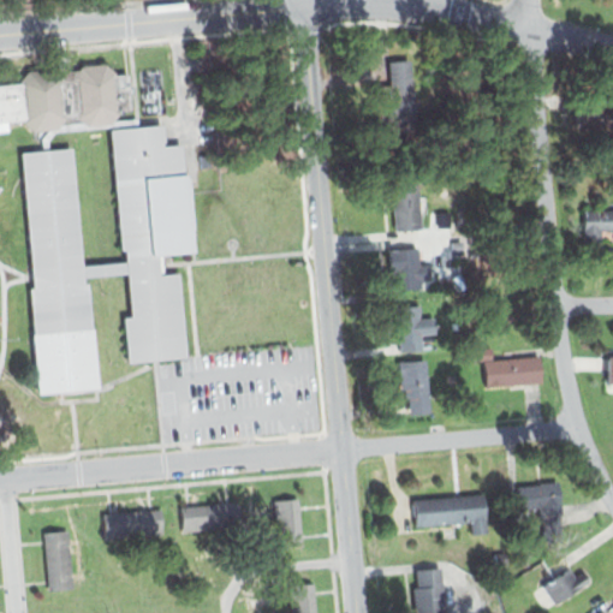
[(391,64),(412,61),(417,112),(399,113),(400,126),(379,128),(376,90),(393,88),(391,64)]
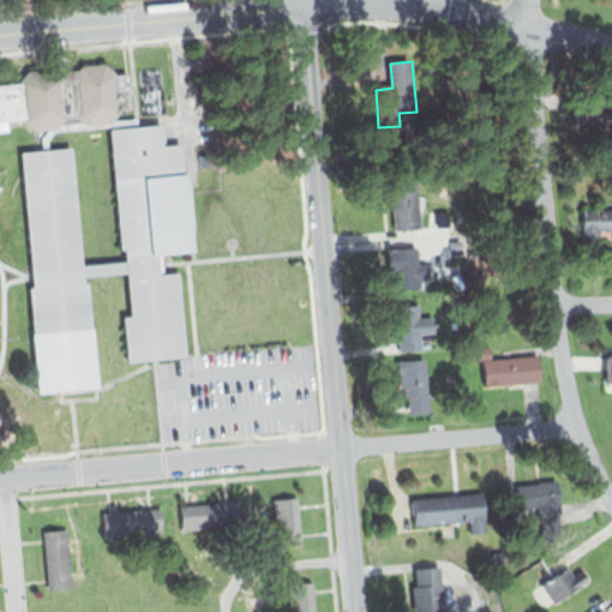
[(0,87),(0,133),(11,133),(11,121),(24,123),(34,132),(51,131),(59,130),(65,124),(83,123),(87,127),(113,125),(119,117),(119,111),(133,111),(130,73),(120,75),(108,64),(84,65),(81,71),(61,73),(55,67),(30,69),(23,84),(0,87)]
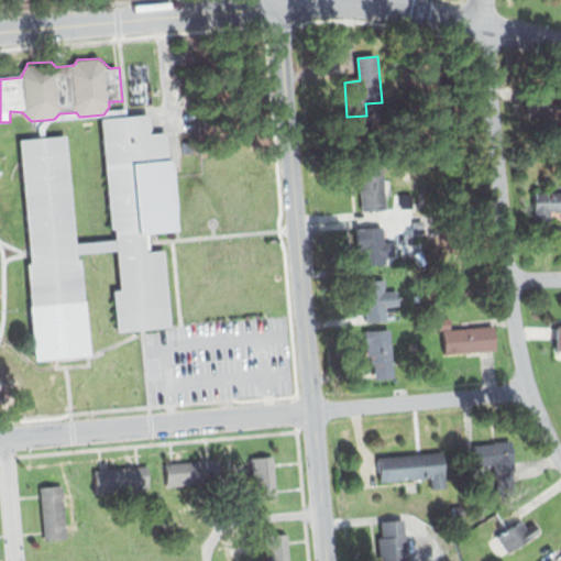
[(528,97),(554,105),(556,98),(560,99),(560,128),(521,118),(528,97)]
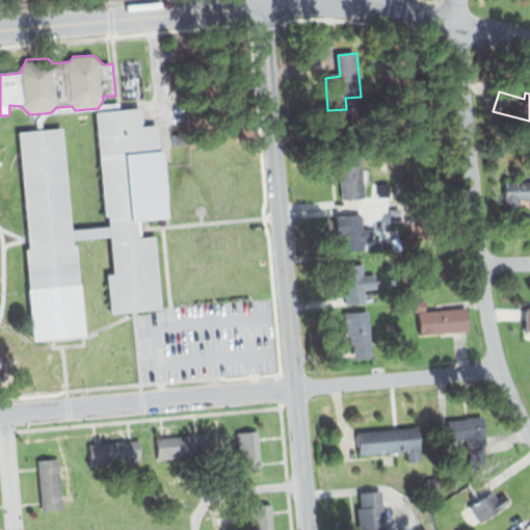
[(37,131),(43,131),(43,124),(49,116),(98,112),(120,110),(120,104),(98,108),(75,110),(72,106),(56,107),(51,112),(44,113),(36,122),(37,131)]
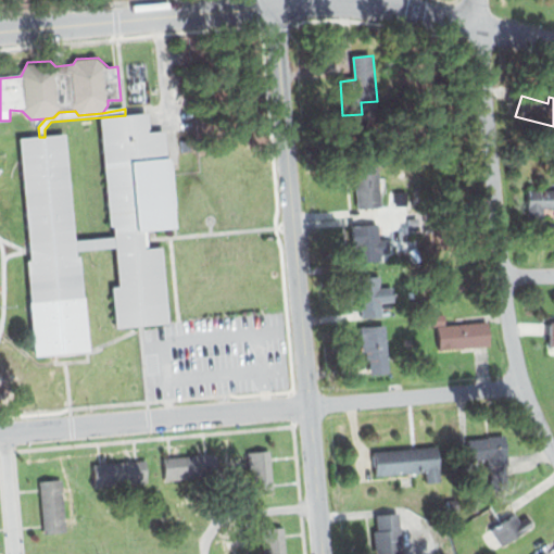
[(117,330),(172,324),(164,247),(147,249),(146,231),(178,229),(167,130),(151,131),(149,113),(125,115),(102,117),(110,228),(115,226),(115,238),(116,249),(121,287),(113,289),(117,330)]
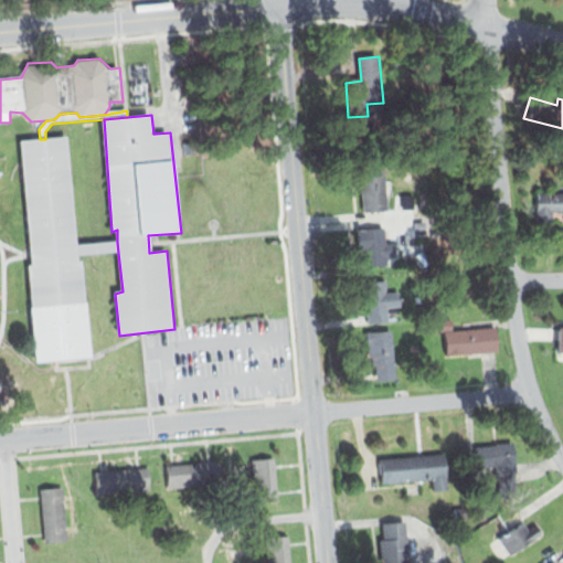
[(20,142),(40,139),(45,139),(68,138),(77,244),(78,255),(78,261),(83,261),(93,358),(36,363),(28,266),(33,267),(20,142)]
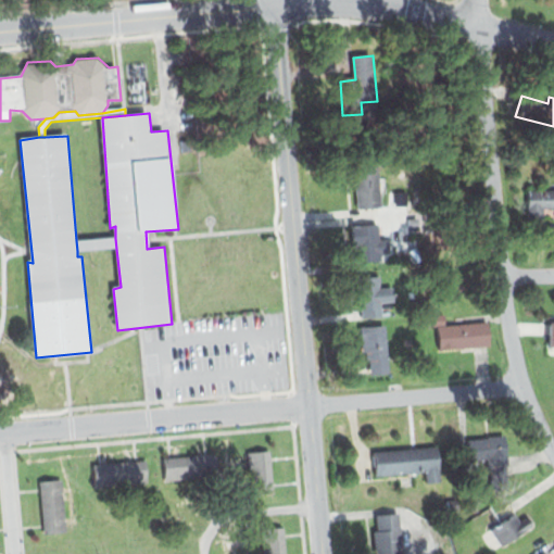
[(354,163),(379,161),(380,177),(387,177),(388,191),(381,192),(382,205),(357,206),(354,163)]
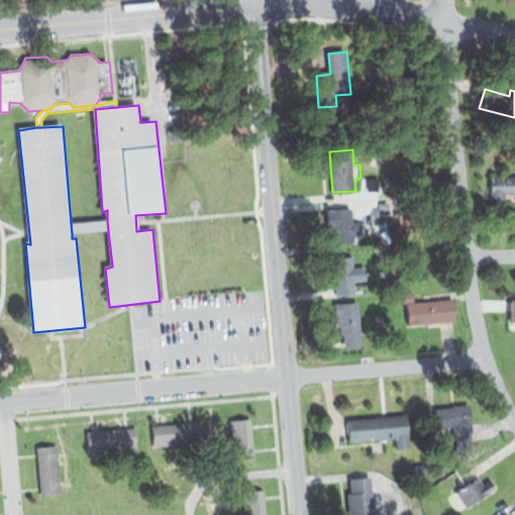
[(514,178),(491,178),(492,205),(506,205),(506,196),(514,196),(514,178)]
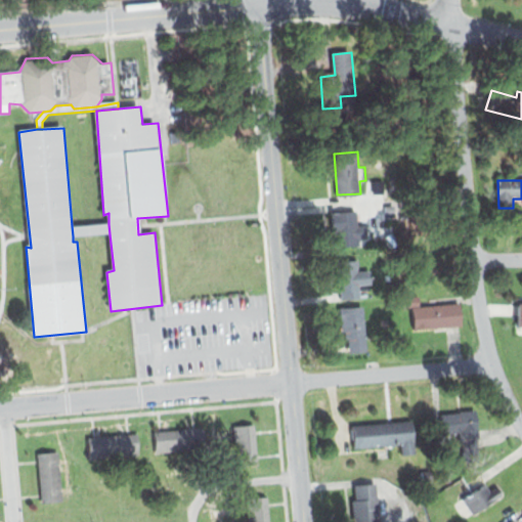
[(330,215),(356,212),(360,246),(334,249),(330,215)]
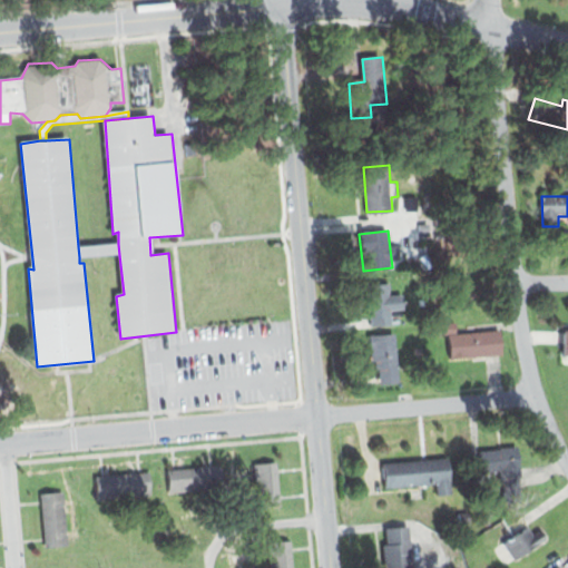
[(118,244),(119,255),(79,257),(78,246),(118,244)]
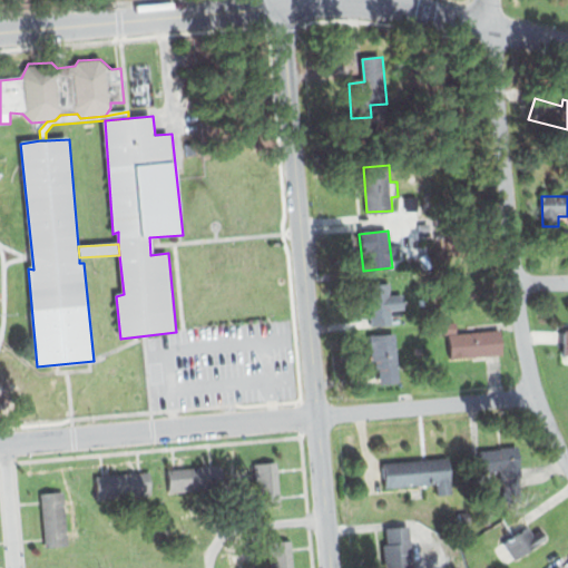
[(365,286),(370,327),(394,326),(393,317),(405,315),(404,297),(392,297),(389,284),(365,286)]
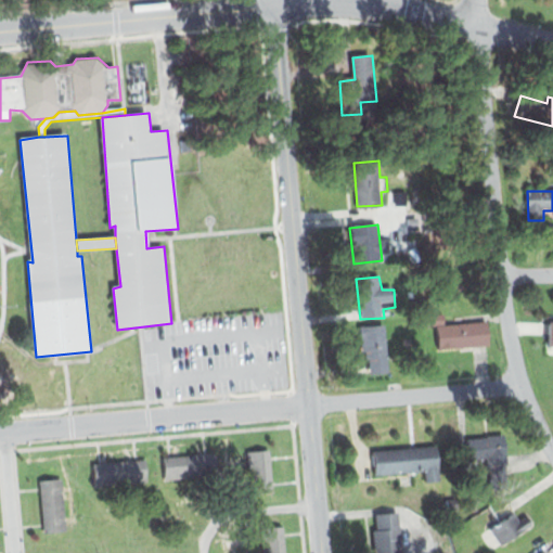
[(432,318),(433,330),(437,329),(439,351),(491,346),(489,323),(446,326),(445,317),(432,318)]
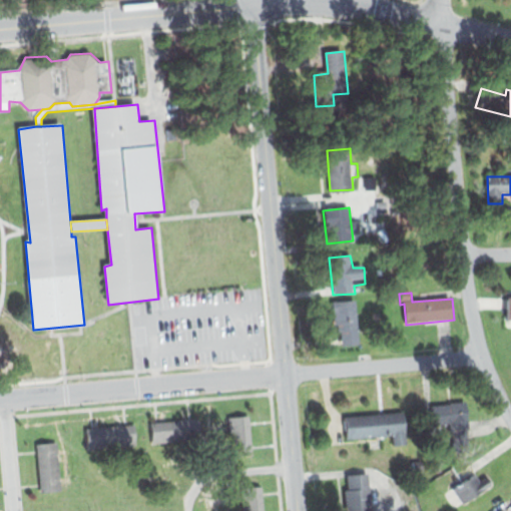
[(334,302),(358,300),(362,346),(344,348),(342,326),(336,326),(334,302)]
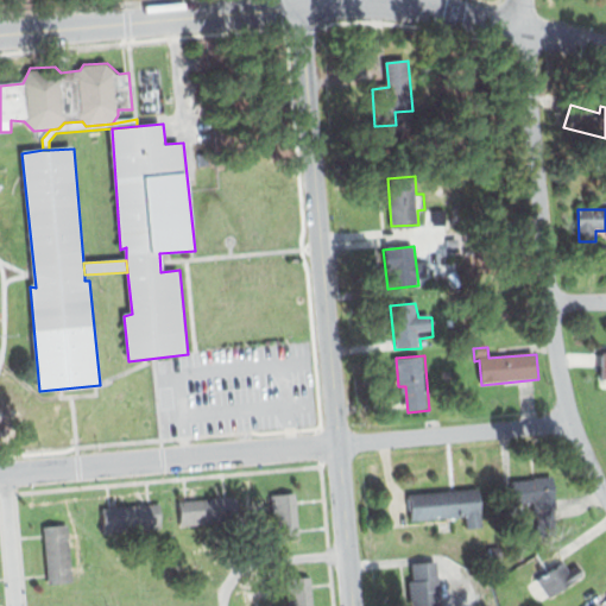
[(515,484),(555,480),(559,524),(537,525),(536,503),(524,504),(524,511),(516,512),(515,484)]
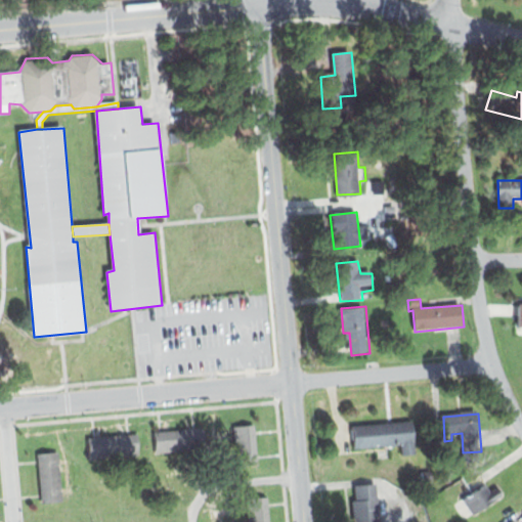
[(352,427),(354,449),(401,444),(402,455),(416,454),(412,421),(352,427)]
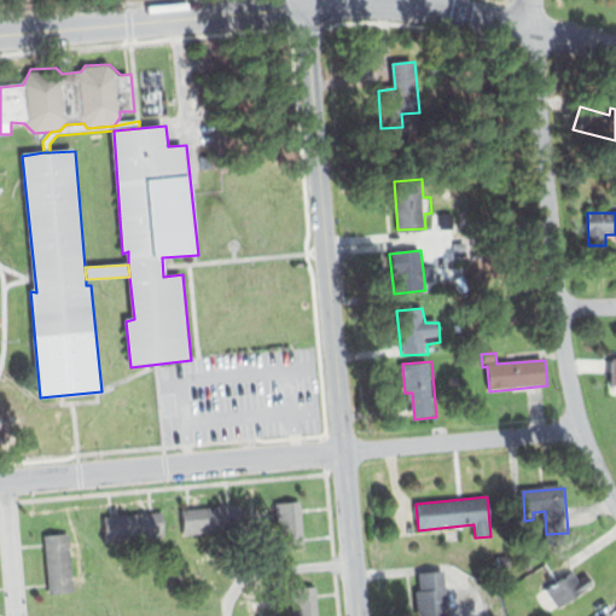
[(277,505),(301,504),(304,551),(280,552),(277,505)]
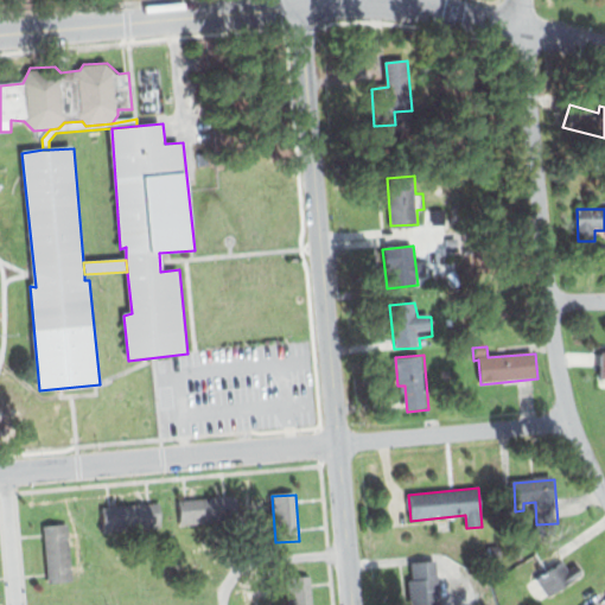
[(179,502),(182,528),(240,523),(237,497),(179,502)]
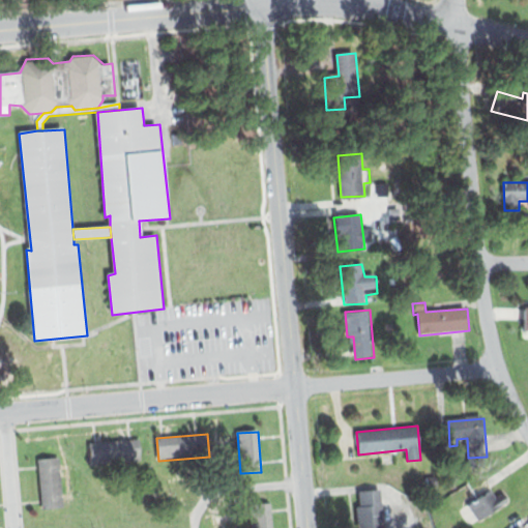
[(89,442),(91,466),(141,461),(139,437),(89,442)]
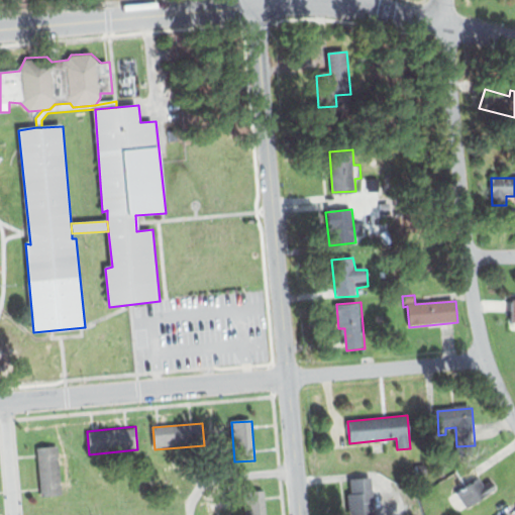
[(37,448),(59,446),(64,496),(42,499),(37,448)]
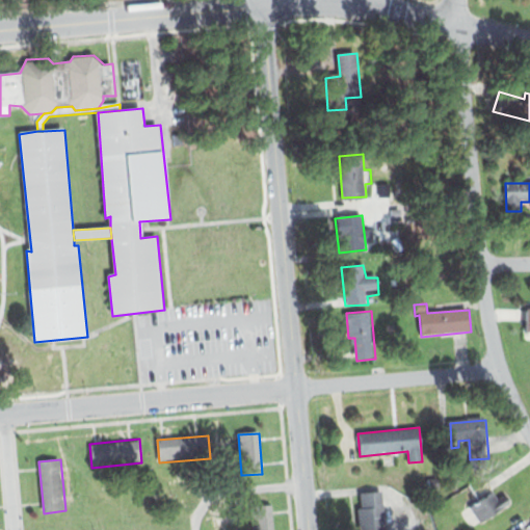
[(361,495),(383,493),(387,529),(361,529),(360,510),(363,509),(361,495)]
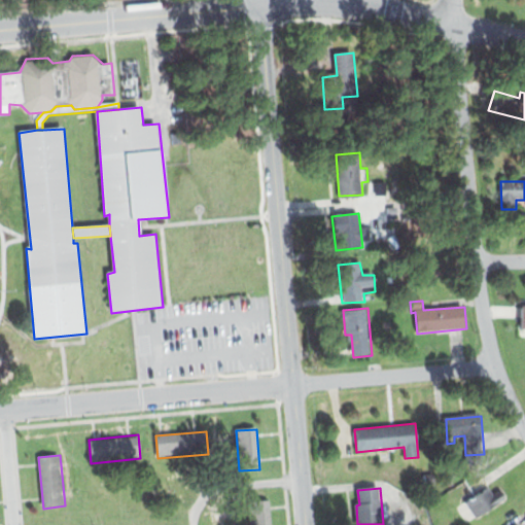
[(465,503),(475,518),(506,498),(501,490),(494,495),(489,488),(465,503)]
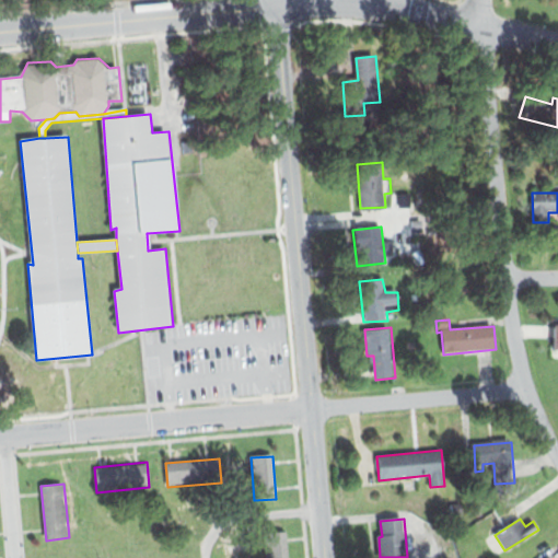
[(267,557),(265,534),(288,532),(290,557),(267,557)]
